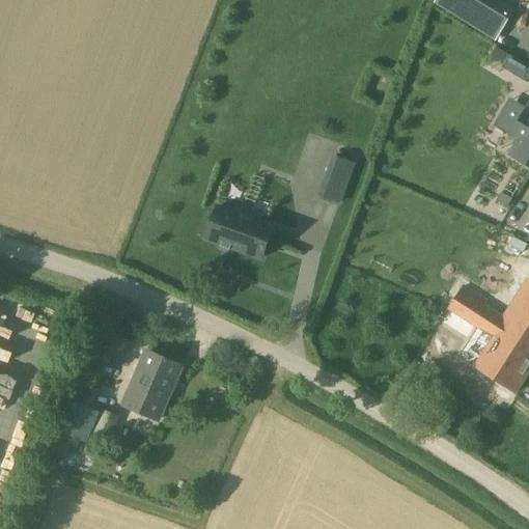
[(473,0),(466,12),(463,18),(460,22),(491,42),(509,12),(488,0),(473,0)]
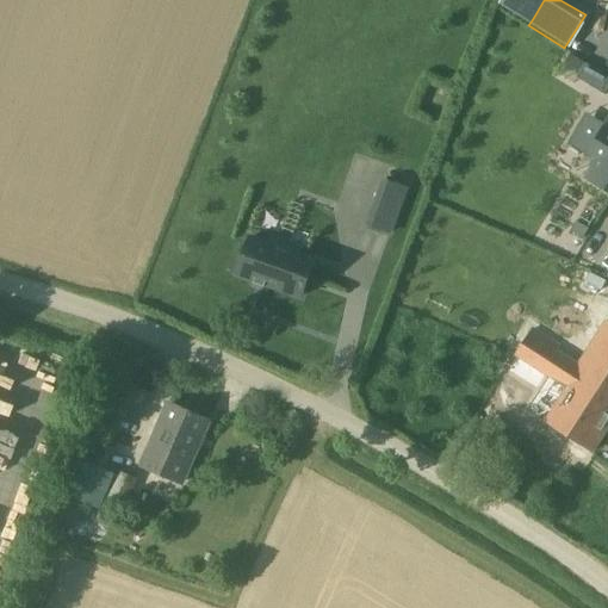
[(603,93),(607,84),(607,76),(584,62),(575,75),(603,93)]
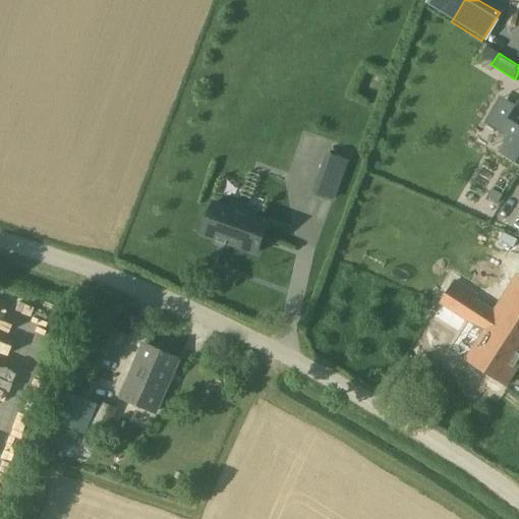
[(500,129),(507,134),(497,151),(518,164),(518,108),(513,106),(500,129)]
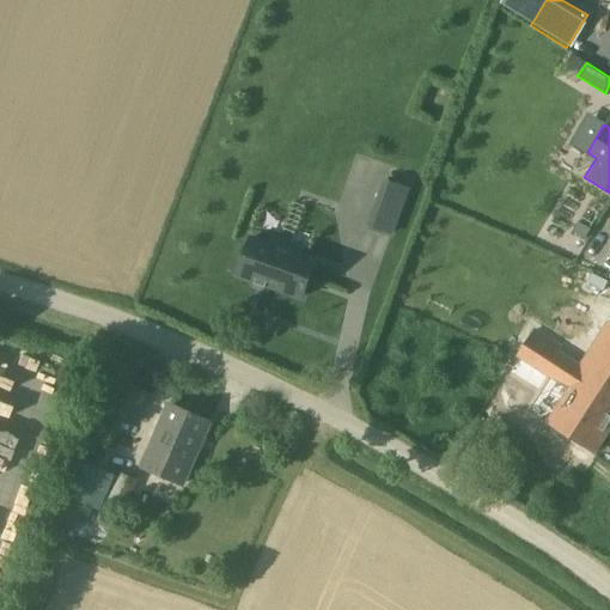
[(390,178),(370,230),(389,236),(408,185),(390,178)]
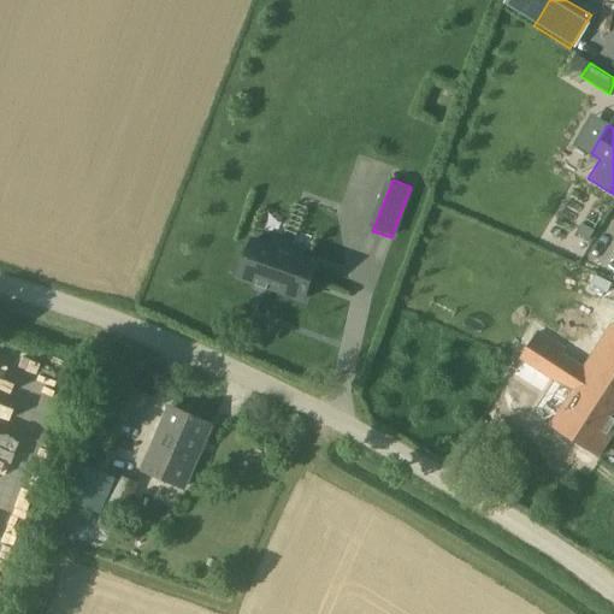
[(586,238),(591,229),(579,222),(573,230),(586,238)]
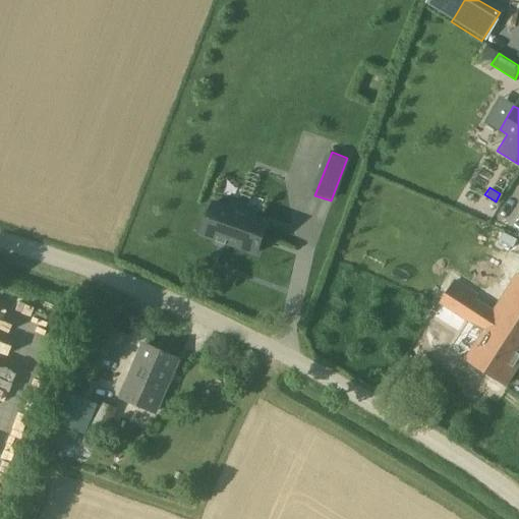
[(212,202),(200,232),(255,251),(267,221),(212,202)]
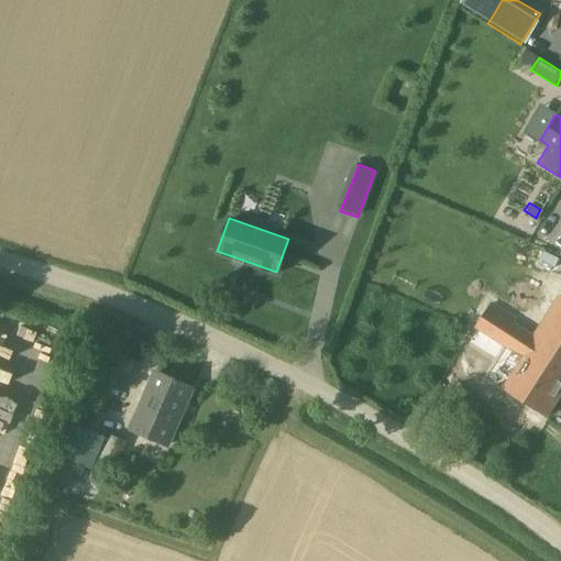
[(560,297),(558,295),(531,336),(510,321),(514,317),(490,301),(473,327),(520,358),(501,388),(541,415),(560,385),(560,297)]
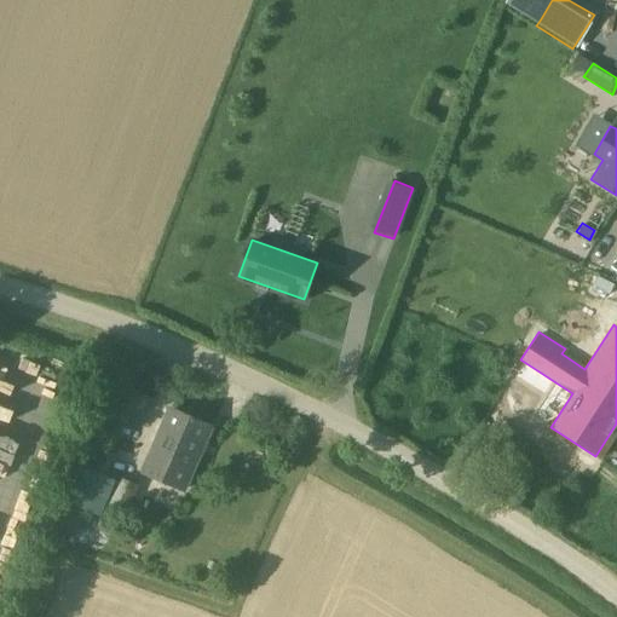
[(183,489),(209,425),(169,407),(142,471),(183,489)]
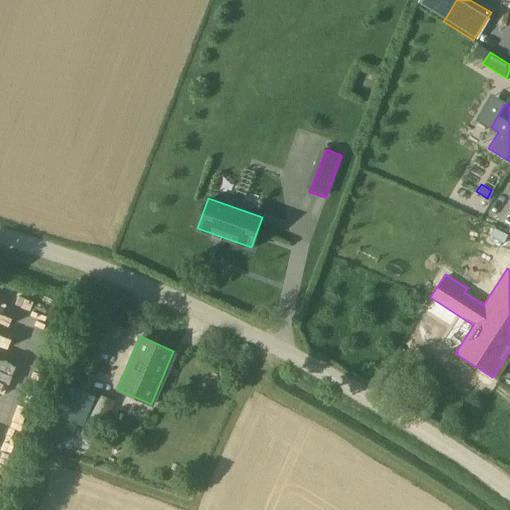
[(79,407),(87,389),(71,382),(57,415),(82,426),(86,417),(89,411),(79,407)]
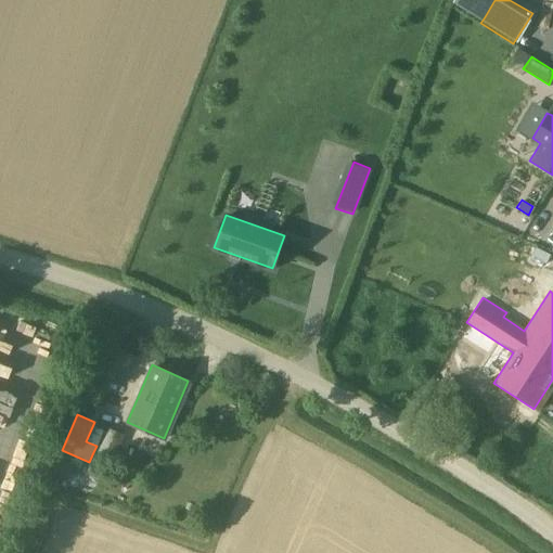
[(97,446),(93,452),(110,459),(121,434),(104,426),(97,446)]
